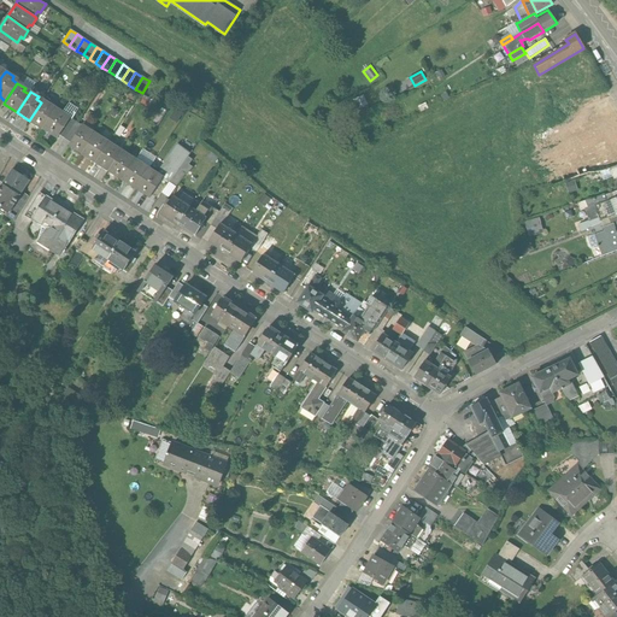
[(364,97),(353,100),(357,109),(368,104),(364,97)]
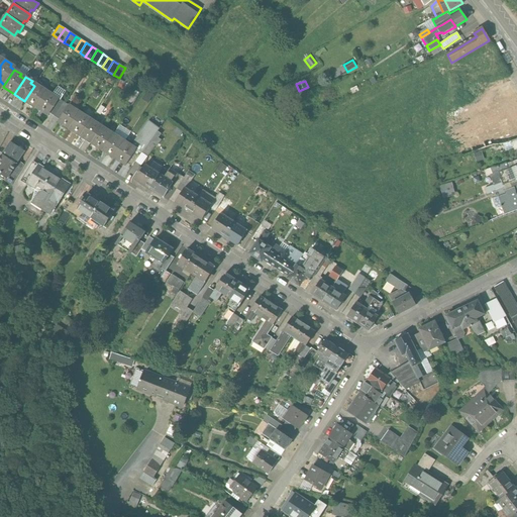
[(34,86),(24,101),(36,109),(46,94),(41,91),(43,88),(36,84),(34,86)]
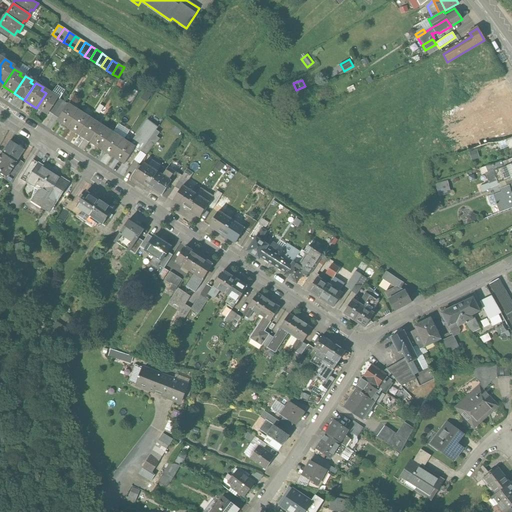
[(334,84),(323,89),(329,102),(340,96),(334,84)]
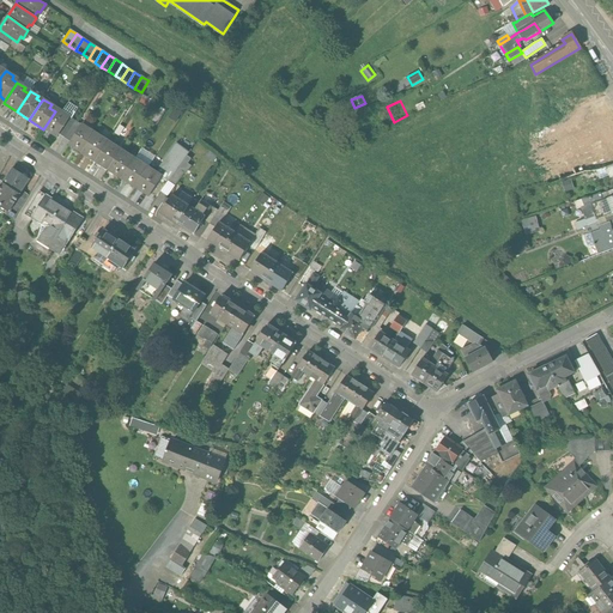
[(62,111),(56,108),(55,111),(43,129),(56,138),(59,135),(70,117),(70,116),(72,117),(78,109),(68,103),(62,111)]
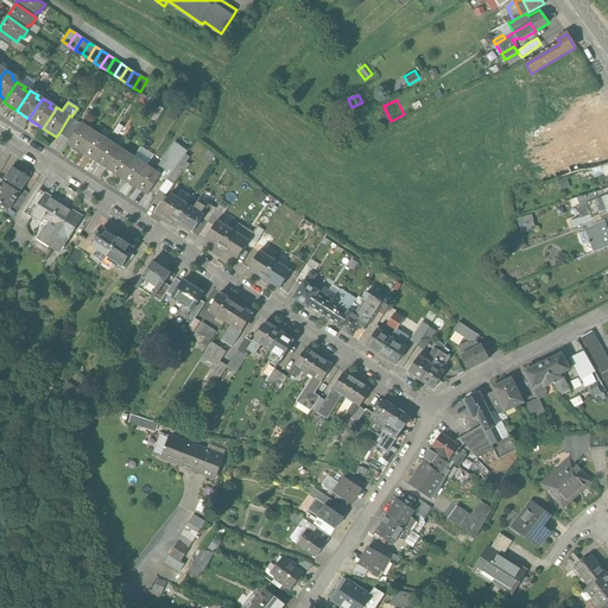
[(69,116),(58,134),(64,138),(75,121),(69,116)]
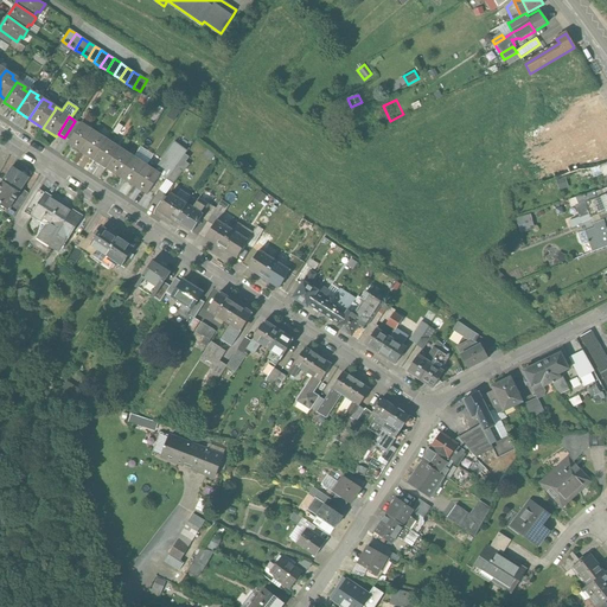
[(82,123),(68,145),(81,153),(93,134),(88,132),(90,129),(82,123)]
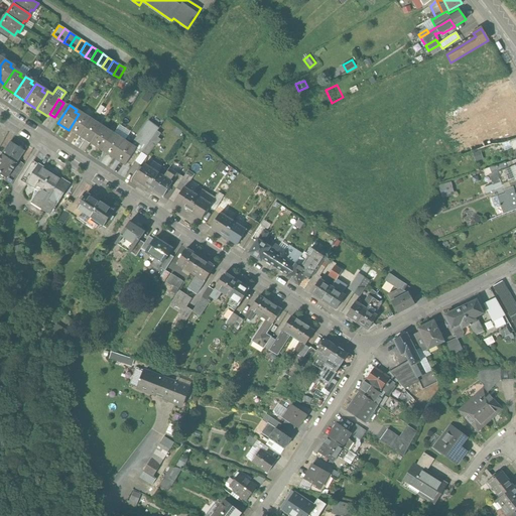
[(79,114),(69,130),(80,137),(90,122),(86,119),(88,117),(81,112),(79,114)]
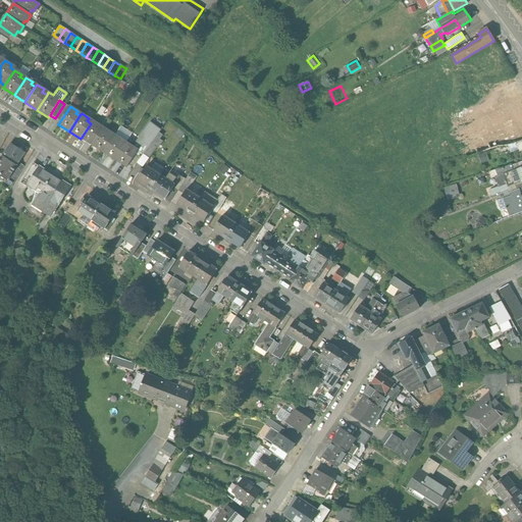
[(91,123),(81,139),(92,146),(102,131),(98,127),(100,125),(93,120),(91,123)]
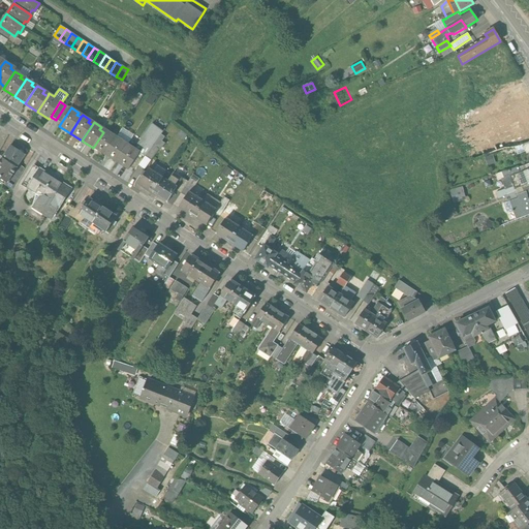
[(103,132),(93,148),(105,155),(115,139),(111,136),(113,134),(105,130),(103,132)]
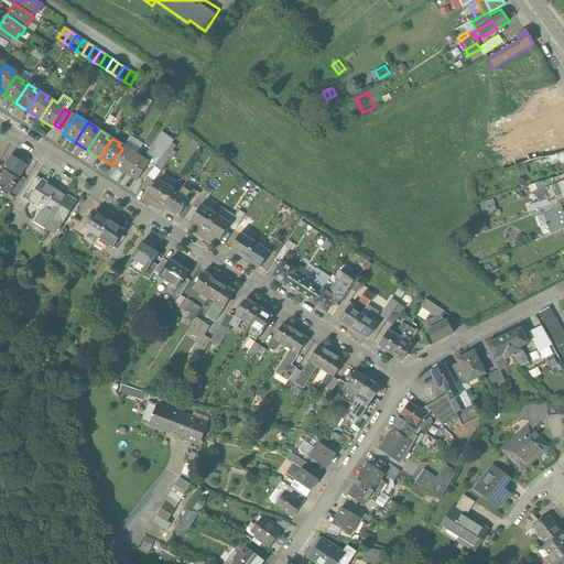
[(122,149),(112,165),(125,173),(136,156),(131,154),(132,151),(125,147),(122,149)]
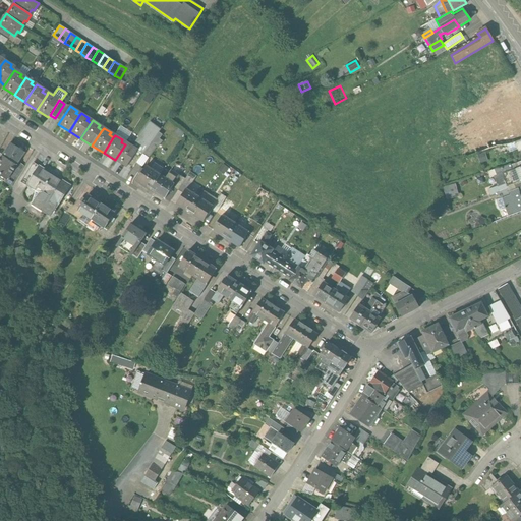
[(520,140),(518,142),(516,143),(508,146),(507,146),(510,153),(518,150),(519,153),(520,151),(520,140)]
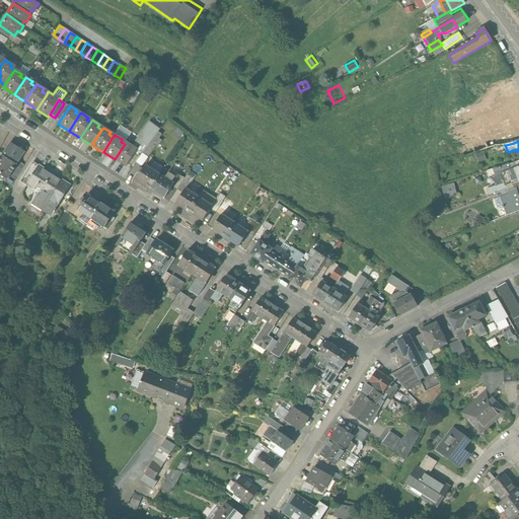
[(125,144),(115,159),(126,167),(136,152),(132,149),(133,147),(126,142),(125,144)]
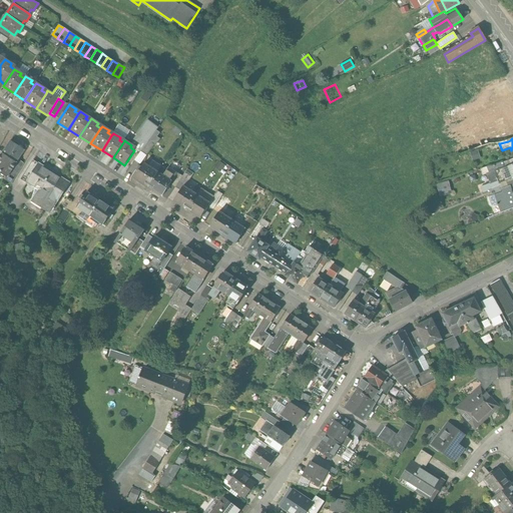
[(24,150),(10,142),(3,152),(3,153),(0,157),(0,172),(6,177),(17,160),(24,150)]
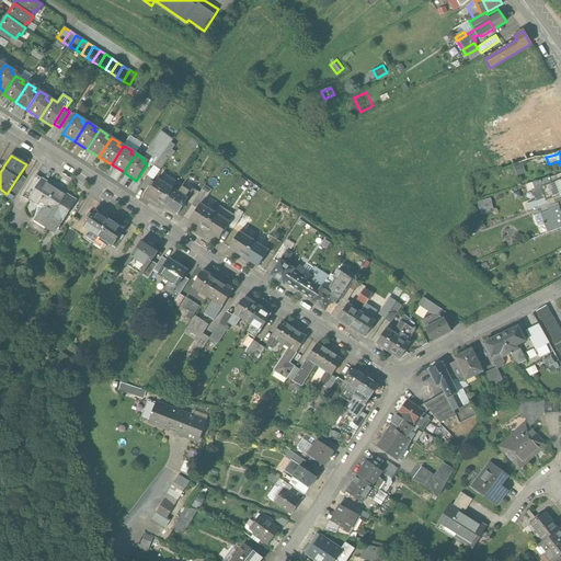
[(522,163),(513,167),(516,176),(525,173),(522,163)]
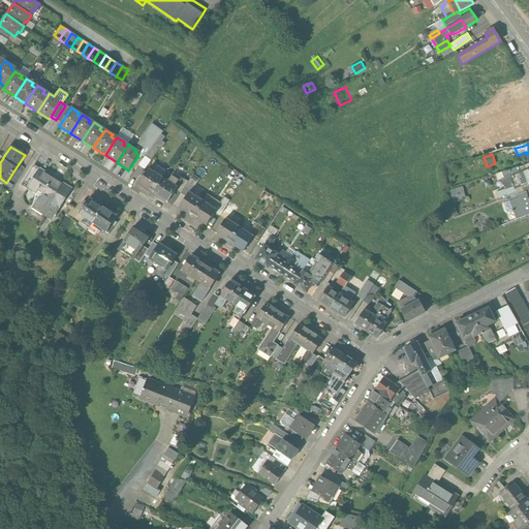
[(18,165),(6,183),(5,185),(12,189),(25,169),(18,165)]
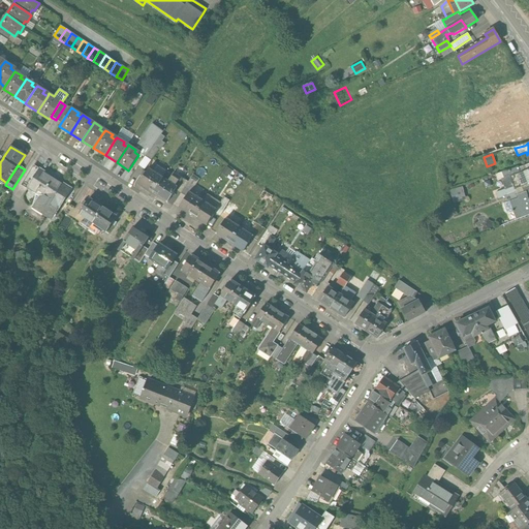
[(57,184),(52,180),(53,178),(40,169),(34,166),(22,186),(29,190),(29,189),(37,194),(33,208),(37,206),(53,216),(58,209),(59,210),(66,198),(66,197),(70,191),(57,183),(57,184)]
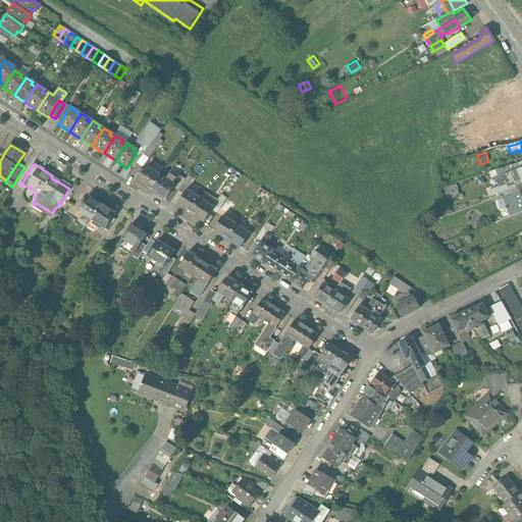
[(521,167),(514,170),(512,166),(501,169),(497,170),(503,187),(507,185),(507,186),(508,185),(513,183),(514,185),(521,181),(521,167)]
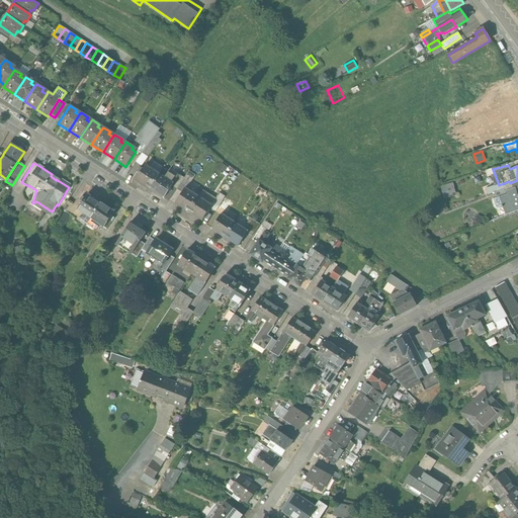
[(160,174),(146,166),(136,181),(150,190),(160,174)]
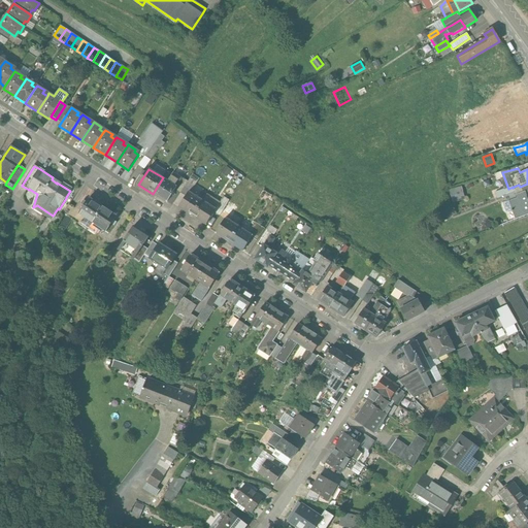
[(167,180),(163,177),(153,194),(167,202),(175,190),(183,178),(173,172),(167,180)]
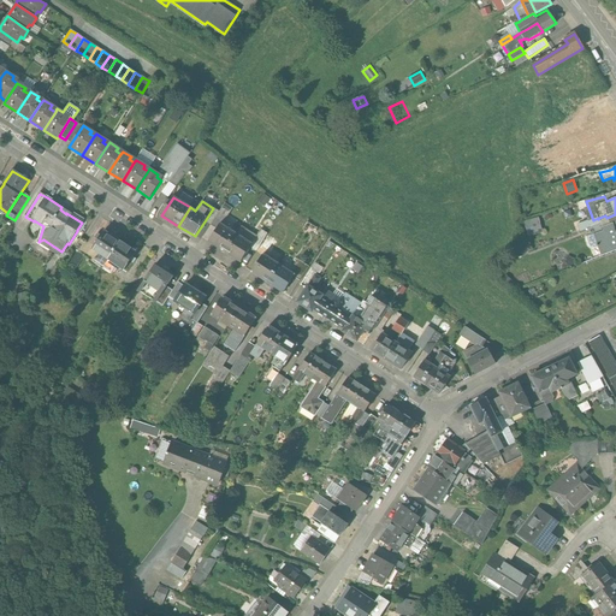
[(586,201),(578,203),(580,212),(584,211),(587,221),(593,220),(586,201)]
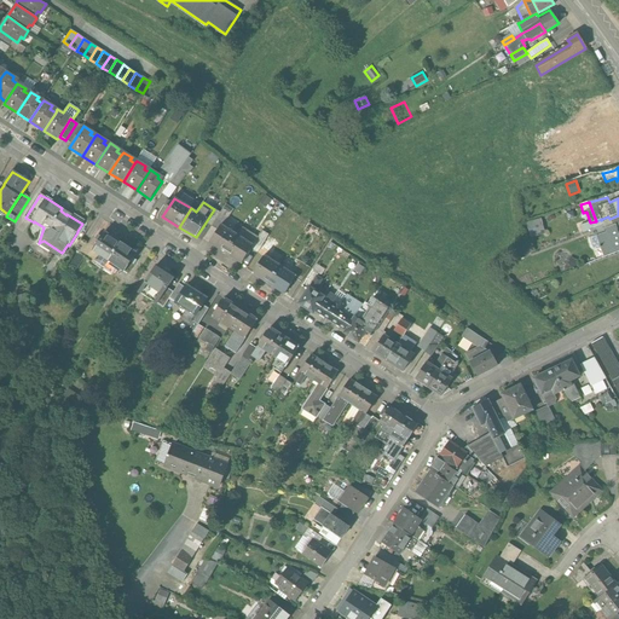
[(214,209),(206,223),(212,226),(217,218),(220,213),(214,209)]
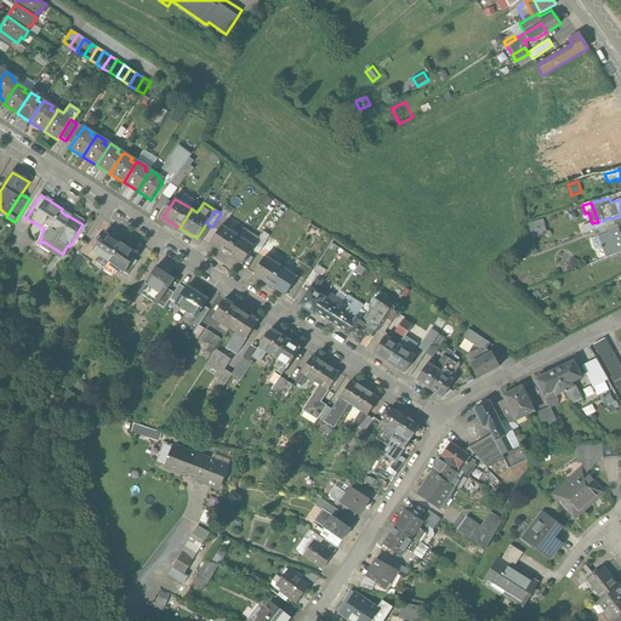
[(228,214),(222,211),(221,214),(217,218),(223,222),(228,214)]
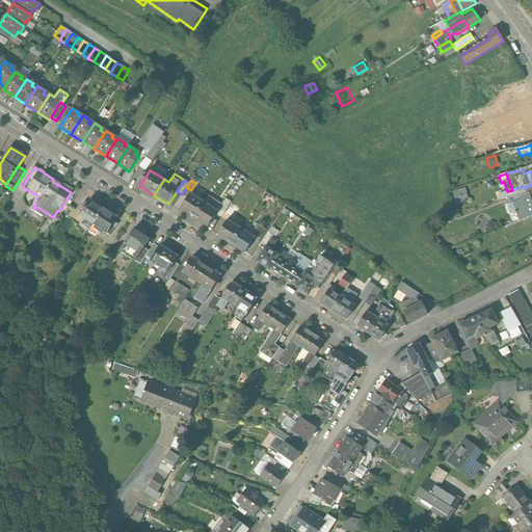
[(523,186),(517,188),(520,193),(521,196),(531,191),(531,185),(524,188),(523,186)]
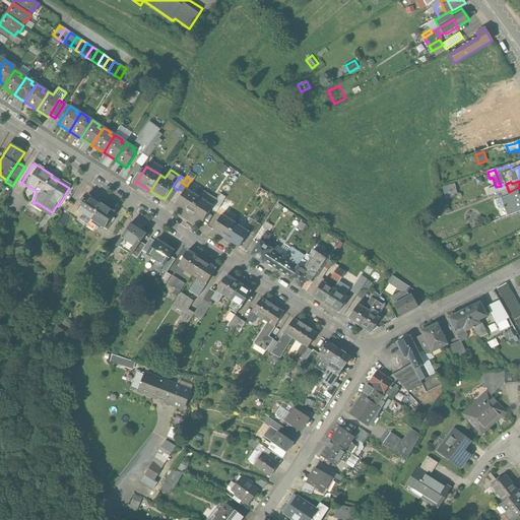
[(454,184),(442,188),(446,200),(458,197),(454,184)]
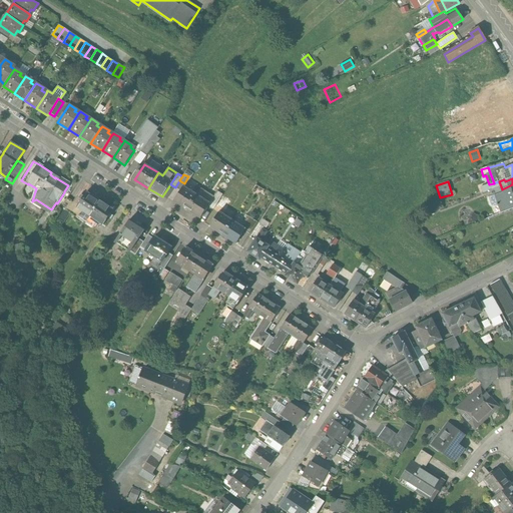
[(489,184),(481,187),(483,193),(489,191),(501,186),(499,181),(498,182),(498,181),(494,183),(489,184)]
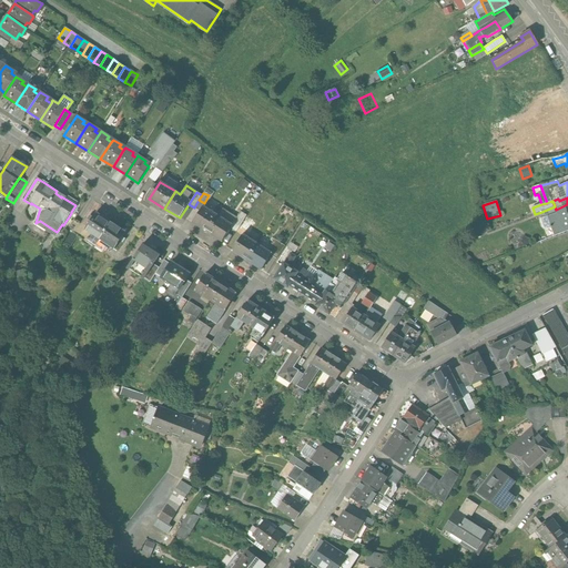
[(567,204),(556,210),(555,206),(541,212),(544,219),(547,217),(550,226),(555,236),(567,231),(567,204)]
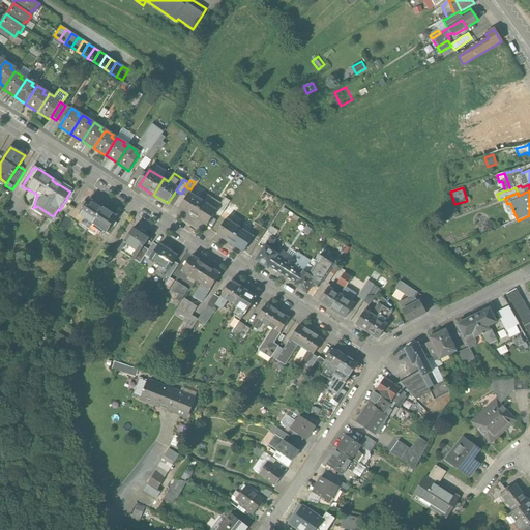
[(203,202),(189,193),(179,208),(193,217),(203,202)]
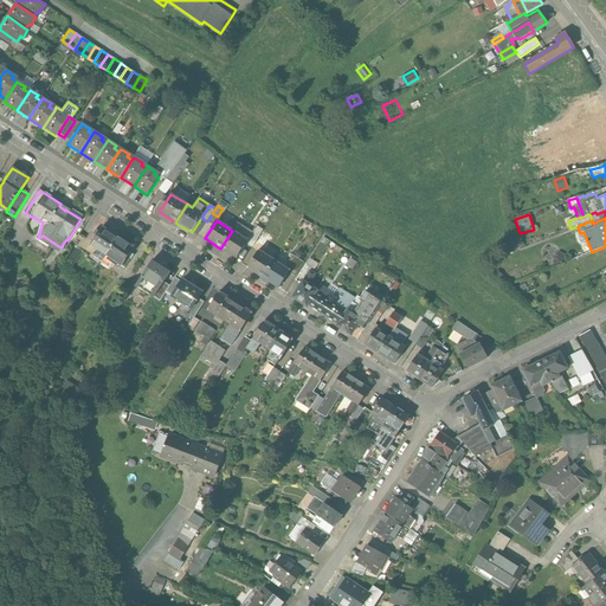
[(242,220),(237,225),(253,238),(257,232),(242,220)]
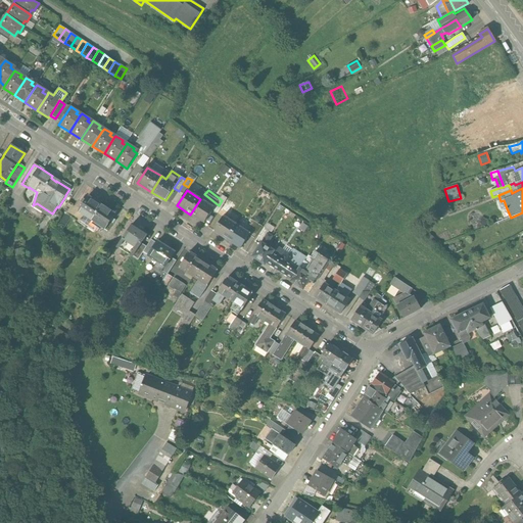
[(101,205),(88,196),(85,201),(83,199),(81,202),(83,203),(79,211),(78,212),(91,221),(101,205)]
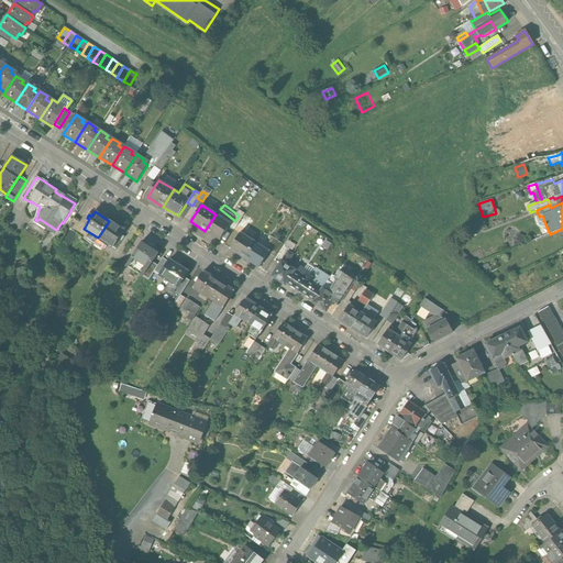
[(230,223),(216,214),(205,231),(220,240),(230,223)]
